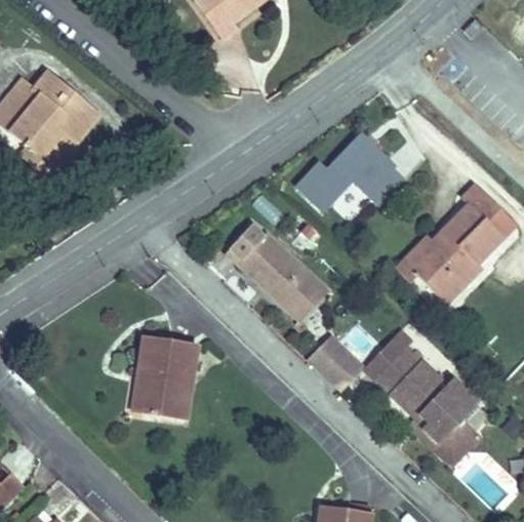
[(194,0),(201,9),(214,0),(194,0)]
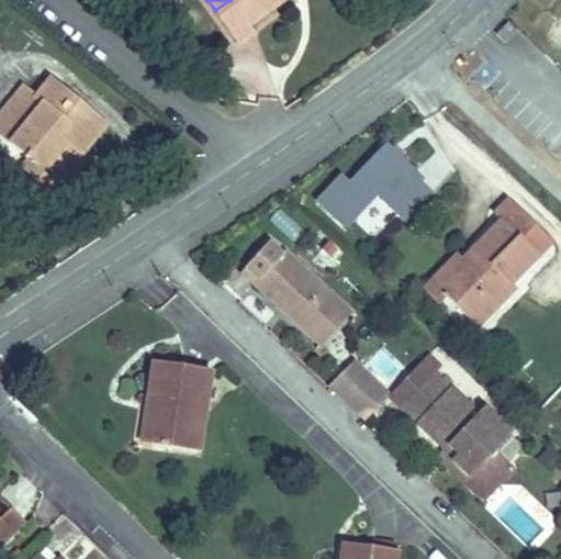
[(215,10),(237,40),(255,28),(250,22),(281,0),(229,0),(215,10)]
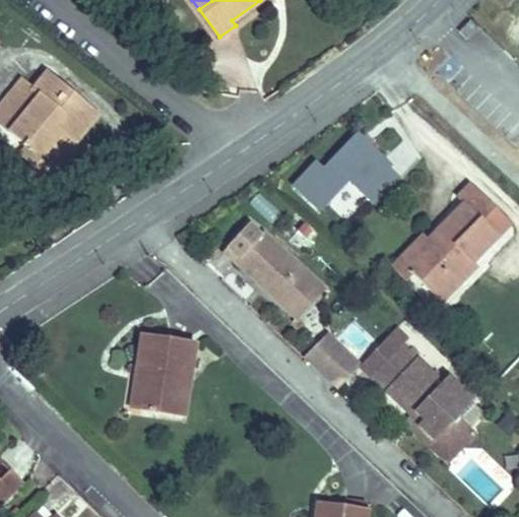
[(471,19),(461,29),(467,36),(477,25),(471,19)]
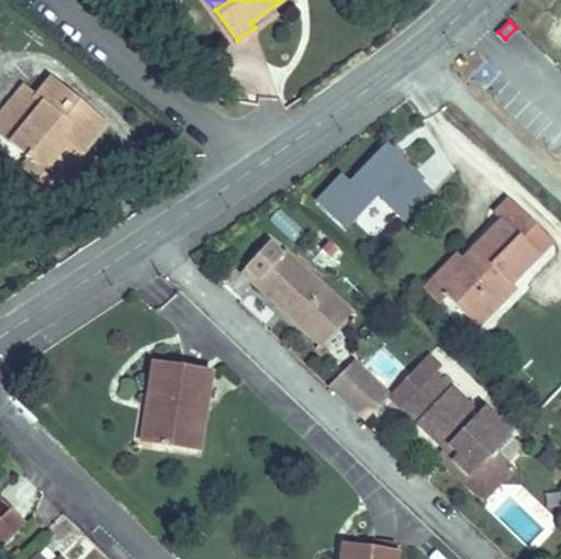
[(108,122),(100,114),(52,75),(36,93),(25,84),(0,114),(0,131),(30,156),(46,169),(67,143),(81,154),(108,122)]
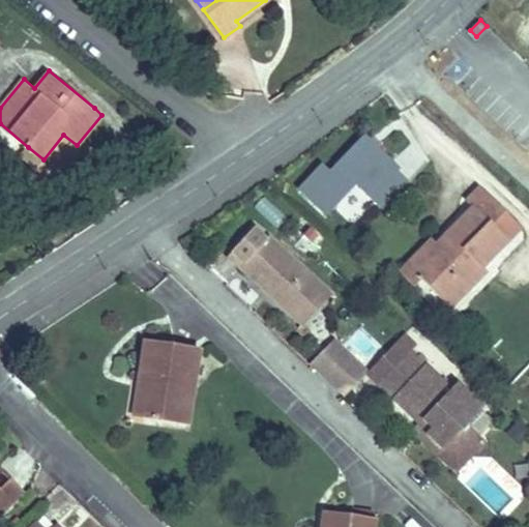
[(400,167),(365,133),(330,170),(322,163),(299,186),(326,213),(356,182),(384,208),(410,181),(398,169),(400,167)]
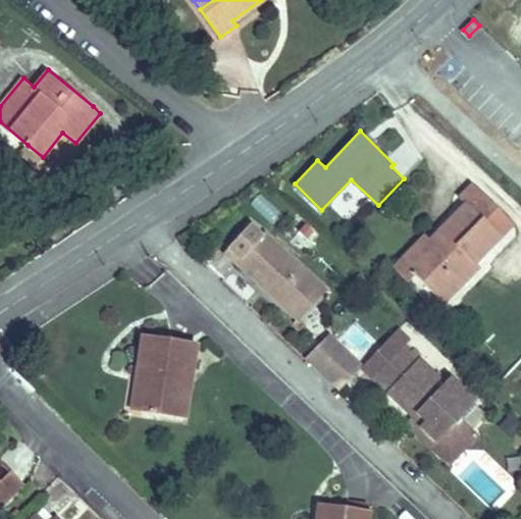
[(43,157),(28,145),(21,152),(49,175),(75,143),(62,133),(43,157)]
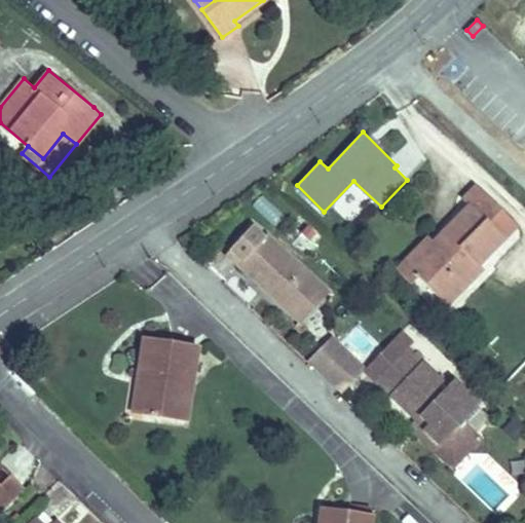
[(471,204),(444,231),(448,236),(414,271),(419,275),(447,303),(483,266),(479,263),(518,224),(478,184),(464,198),(471,204)]
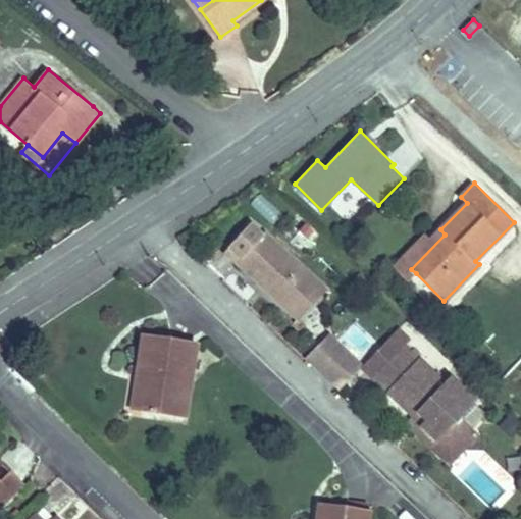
[(261,192),(251,202),(272,222),(282,211),(261,192)]
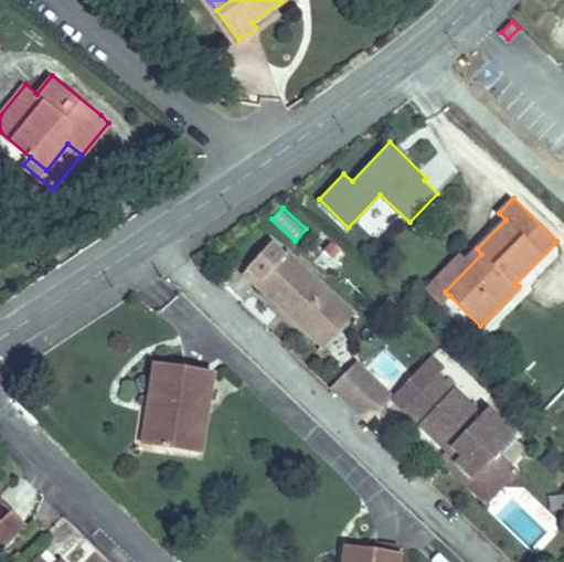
[(272,242),(248,266),(262,277),(256,283),(282,307),(287,301),(316,328),(321,321),(334,322),(348,307),(287,251),(284,253),(272,242)]
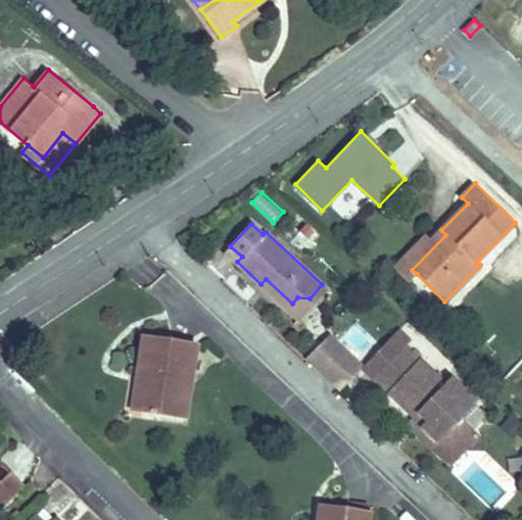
[(409,281),(417,274),(412,270),(445,235),(441,230),(431,240),(427,236),(395,268),(409,281)]
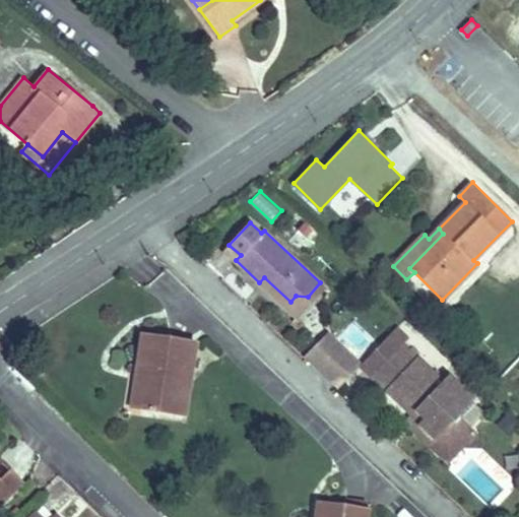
[(241,255),(229,245),(223,249),(236,260),(241,255)]
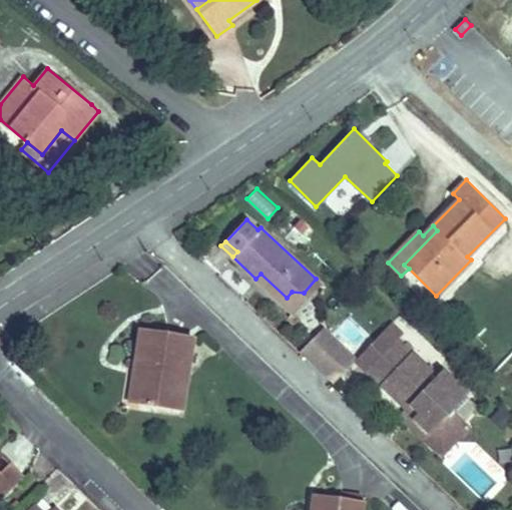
[(321,283),(316,279),(304,293),(292,292),(287,298),(261,274),(256,279),(293,313),(321,283)]
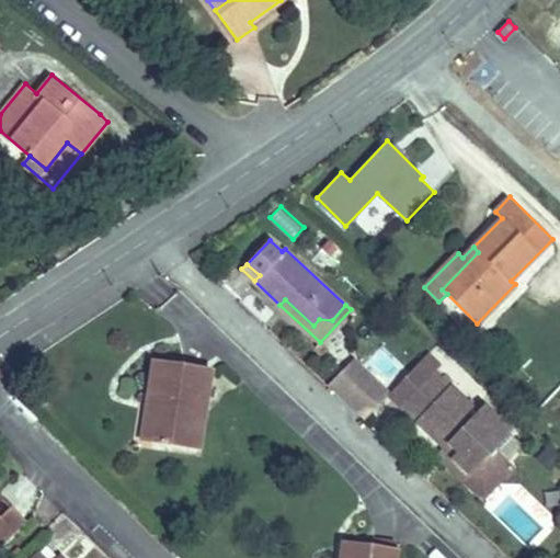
[(429,352),(406,375),(419,387),(401,405),(444,445),(448,441),(458,450),(452,456),(470,474),(464,480),(483,499),(515,466),(496,448),(512,431),(483,405),(478,410),(435,369),(442,364),(429,352)]
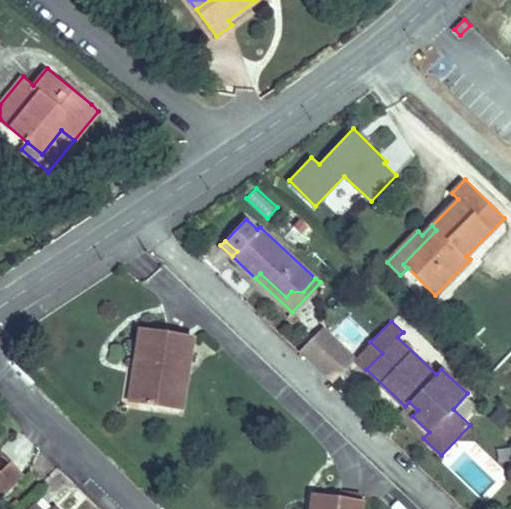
[(334,380),(355,358),(323,326),(301,349),(334,380)]
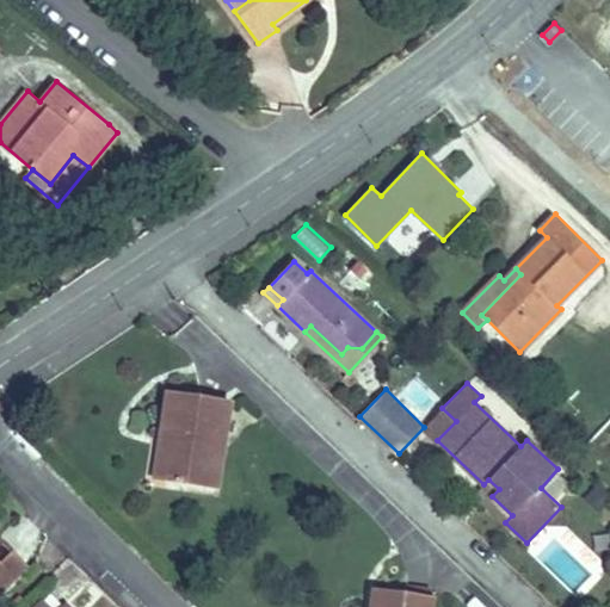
[(168,390),(162,432),(172,433),(165,479),(217,488),(230,400),(168,390)]
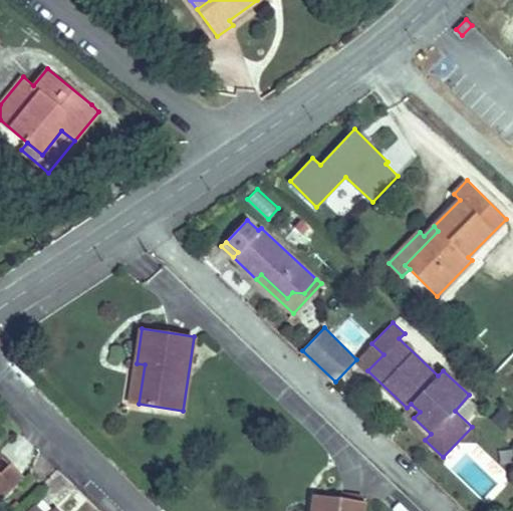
[(356,359),(367,370),(383,354),(371,343),(356,359)]
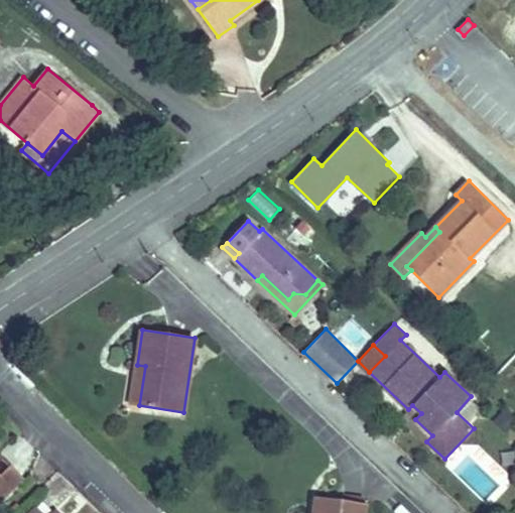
[(131,404),(139,405),(145,366),(137,365),(131,404)]
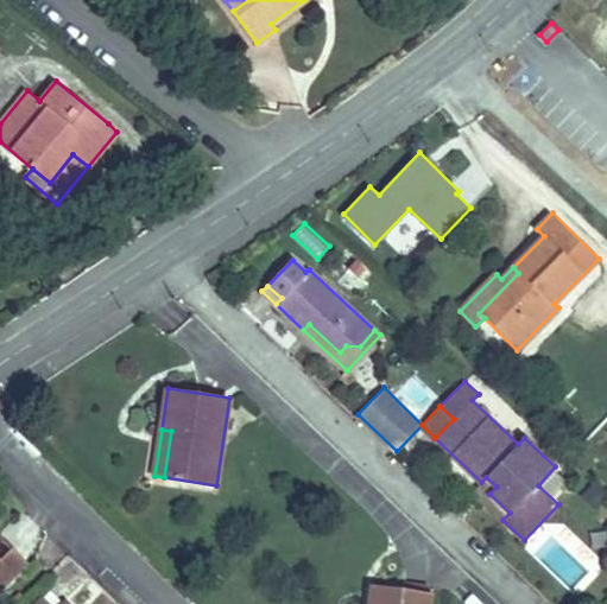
[(497,487),(486,477),(481,482),(473,491),(503,520),(510,513),(489,494),(497,487)]
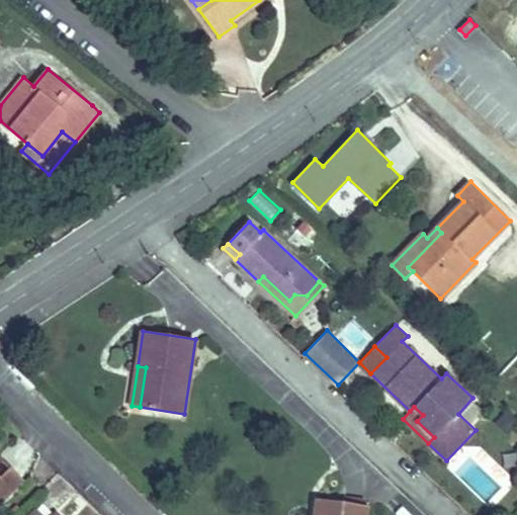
[(0,500),(22,478),(10,465),(0,476),(0,500)]
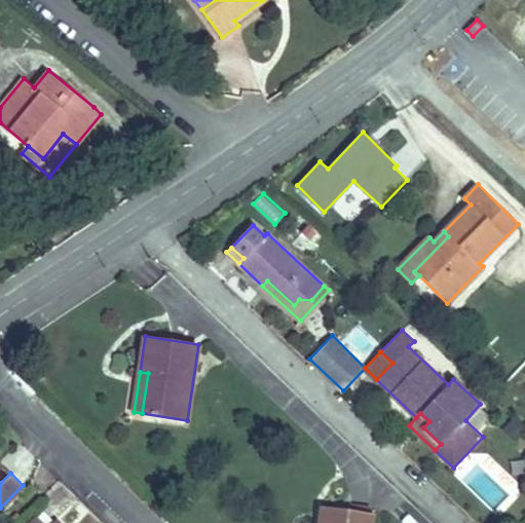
[(371,522),(373,513),(323,506),(320,522),(371,522)]
